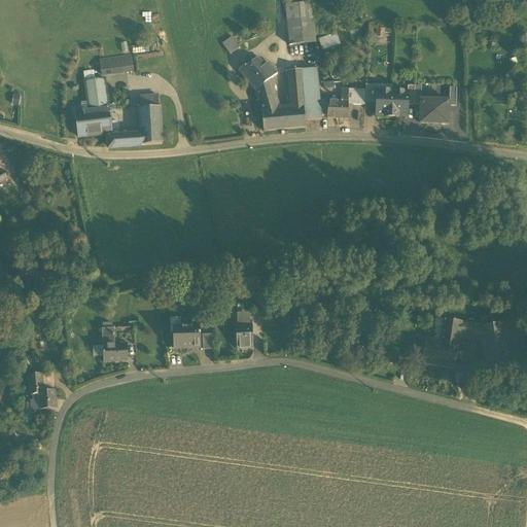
[(285,7),(289,47),(315,43),(311,4),(285,7)]
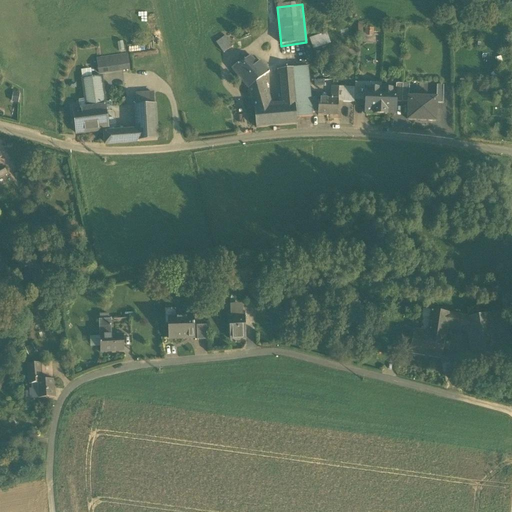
[(363,33),(363,28),(372,28),(372,23),(357,23),(357,33),(363,33)]
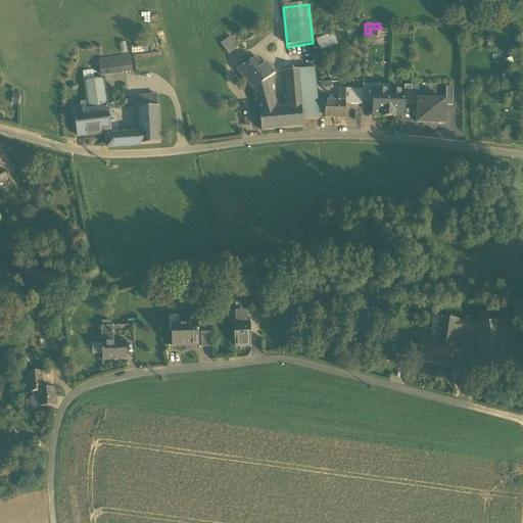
[(320,51),(334,47),(330,36),(316,41),(320,51)]
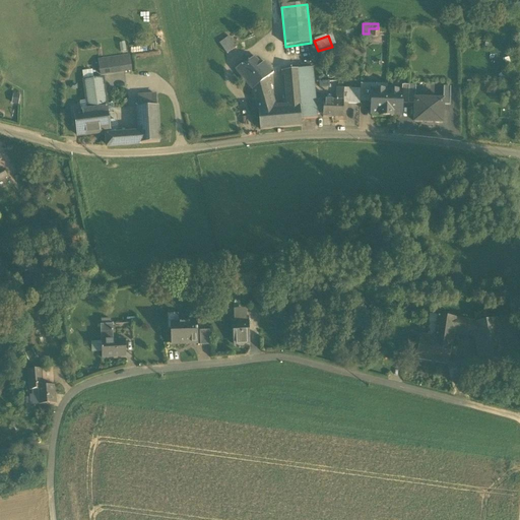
[(220,45),(229,55),(238,48),(230,38),(220,45)]
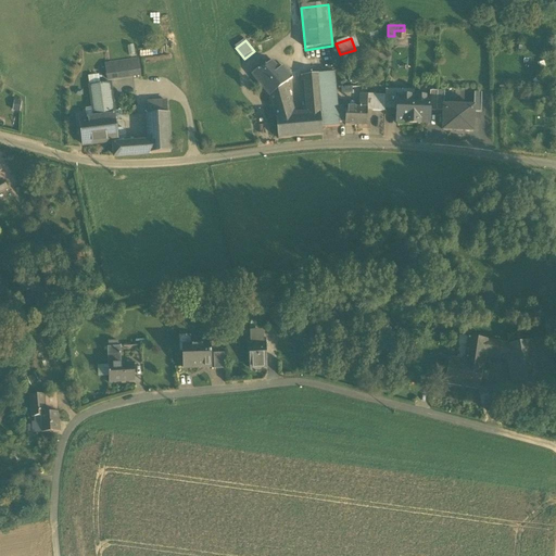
[(138,62),(114,65),(116,79),(140,76),(138,62)]
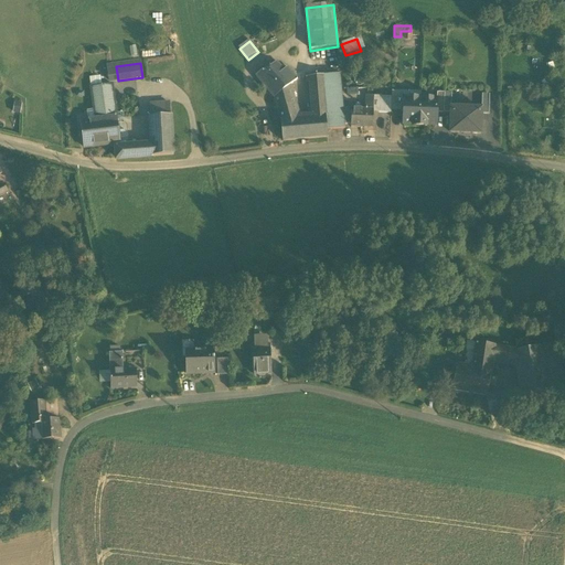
[(275,98),(283,93),(272,81),(283,72),(276,63),(263,74),(262,72),(256,76),(275,98)]
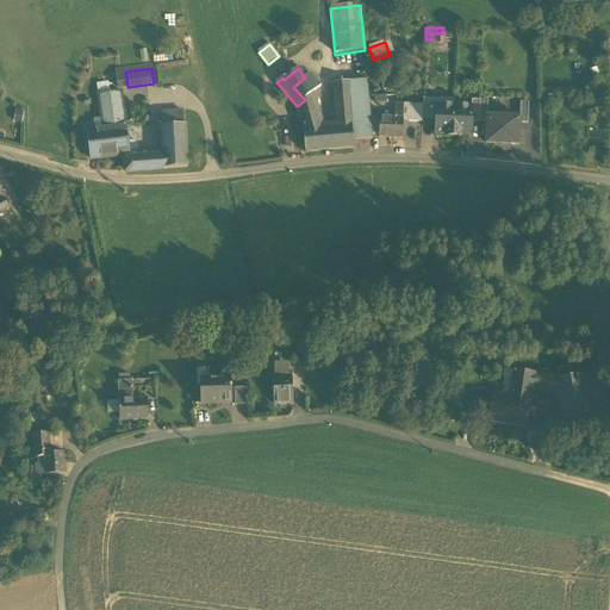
[(118,88),(128,87),(125,72),(116,74),(118,88)]
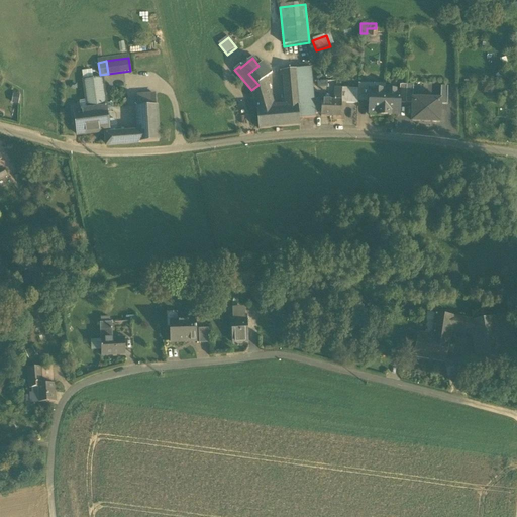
[(263,63),(259,66),(248,74),(259,85),(265,79),(272,73),(263,63)]
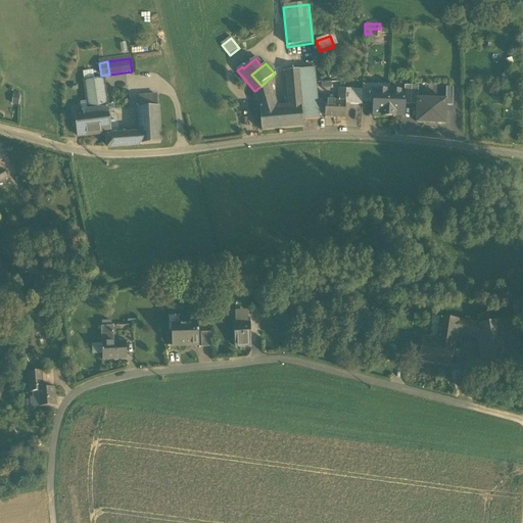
[(315,68),(298,70),(301,108),(302,121),(319,120),(319,116),(318,101),(315,68)]
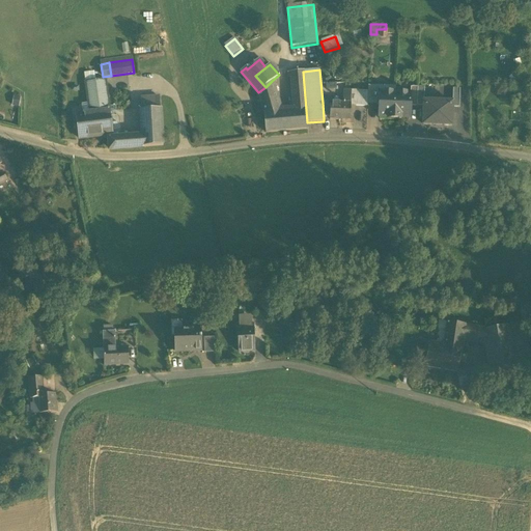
[(291,73),(296,111),(306,110),(303,72),(291,73)]
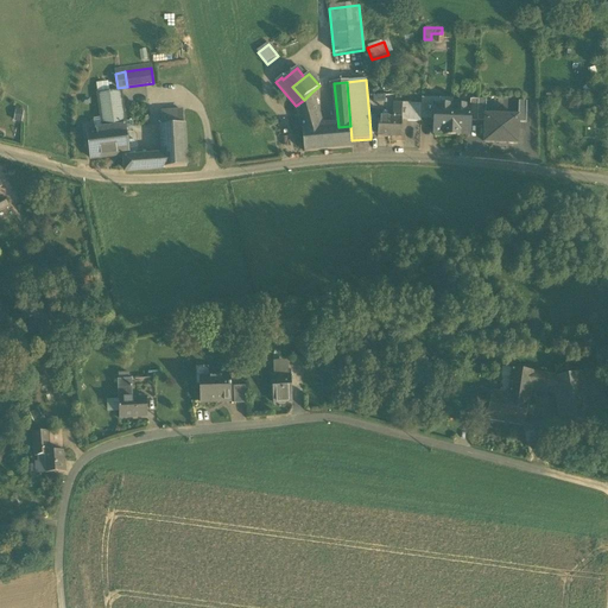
[(87,131),(90,160),(125,156),(128,156),(128,154),(125,127),(125,126),(126,126),(125,122),(120,92),(97,95),(102,128),(87,131)]
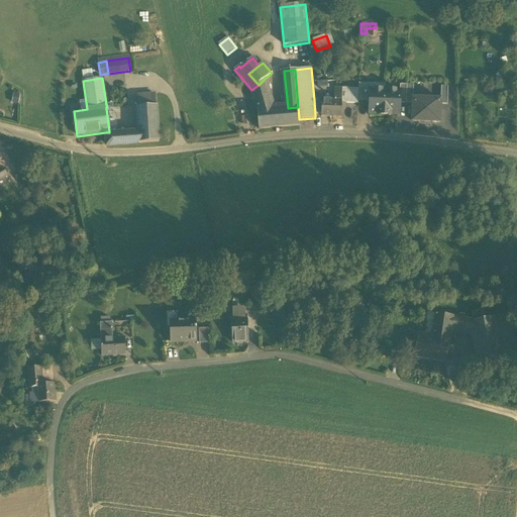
[(275,109),(265,79),(259,85),(251,90),(256,111),(275,109)]
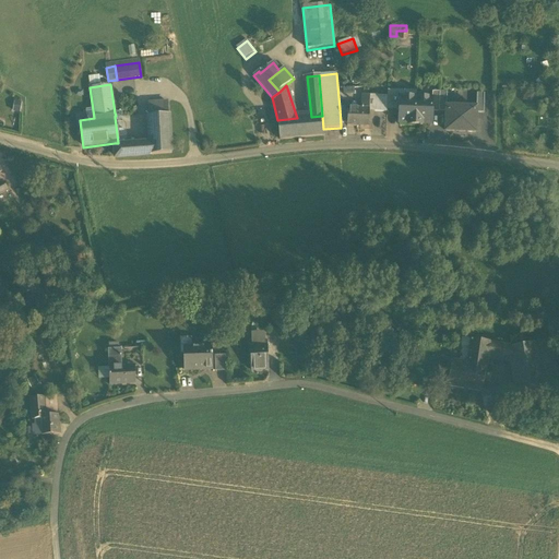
[(387,110),(399,111),(400,98),(400,92),(388,91),(387,97),(387,110)]
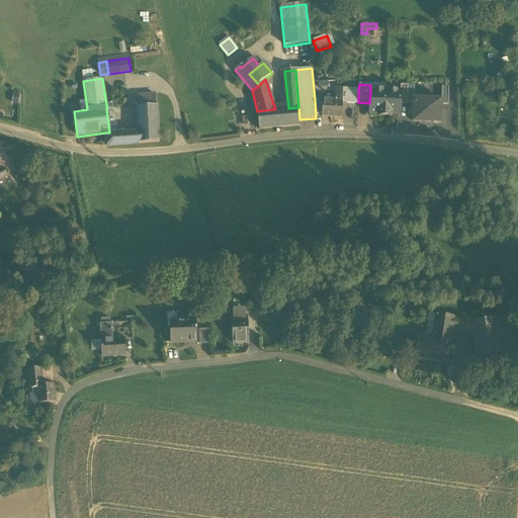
[(336,101),(322,100),(322,115),(322,117),(341,118),(342,104),(343,89),(336,89),(336,101)]
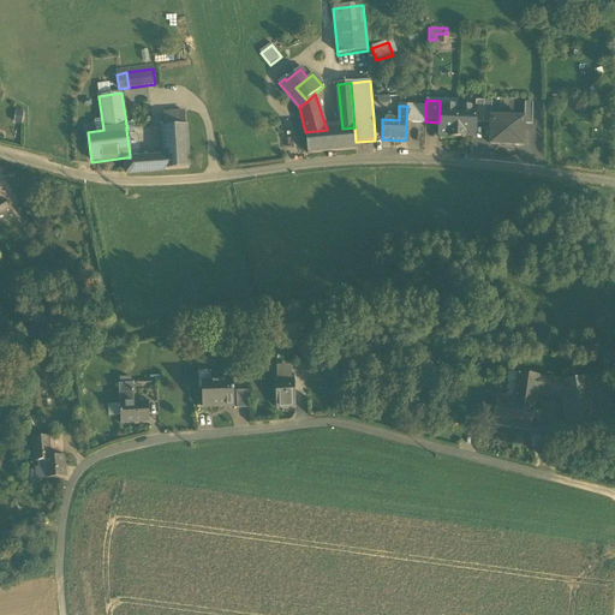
[(425,107),(410,106),(408,124),(425,125),(425,121),(425,107)]
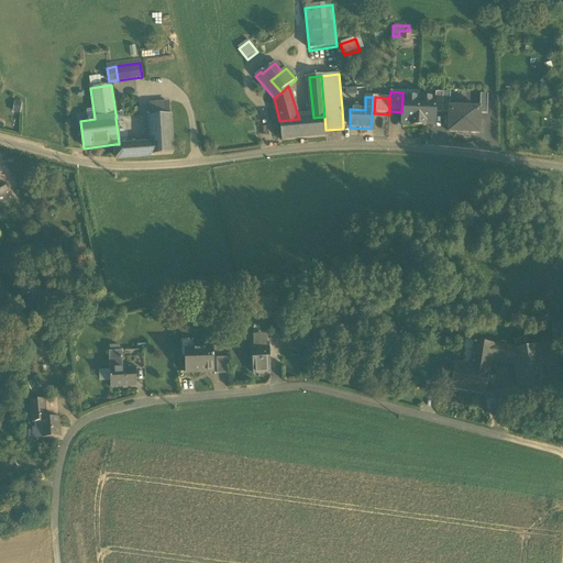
[(410,127),(418,127),(419,99),(403,99),(401,112),(401,125),(410,125),(410,127)]
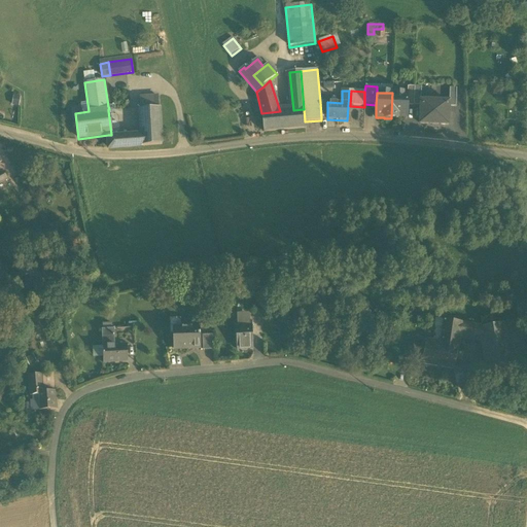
[(407,94),(392,93),(391,118),(397,119),(397,117),(407,118),(407,106),(408,94),(407,94)]
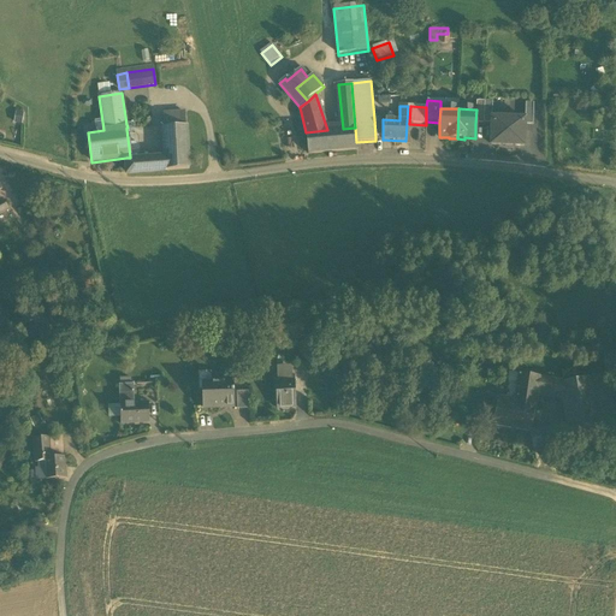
[(164,116),(164,128),(178,126),(177,114),(164,116)]
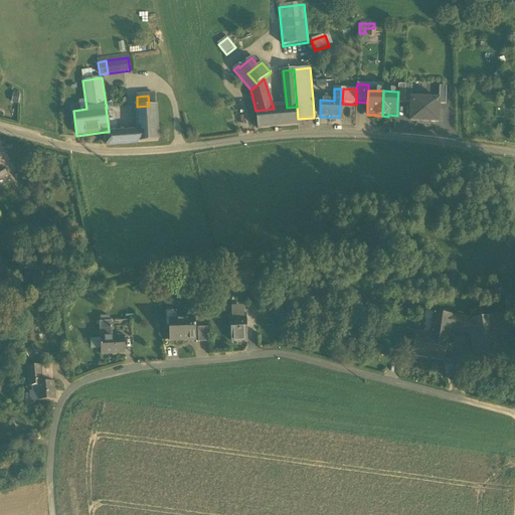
[(410,122),(423,123),(424,100),(411,100),(410,104),(410,122)]
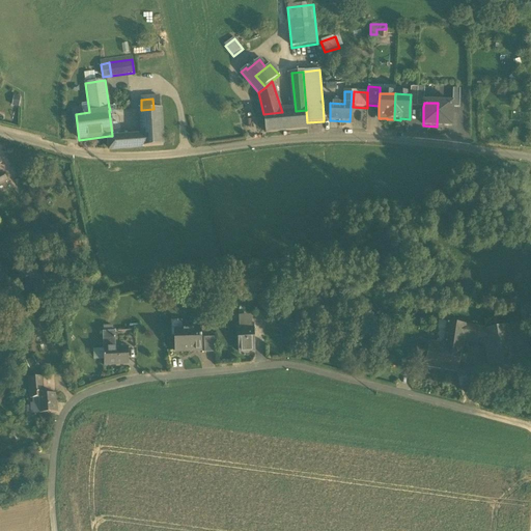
[(452,104),(438,103),(437,127),(451,127),(452,108),(452,104)]
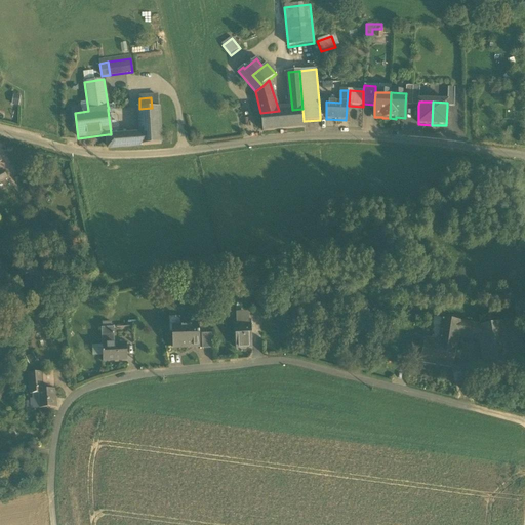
[(158,108),(152,108),(139,109),(138,109),(140,134),(142,146),(160,145),(158,108)]
